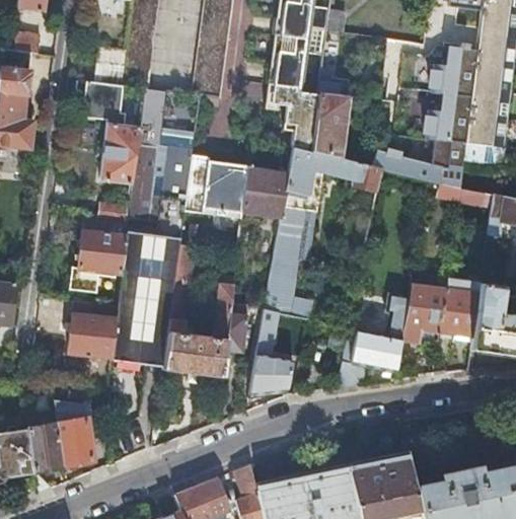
[(20,0),(19,7),(45,10),(46,0),(20,0)]
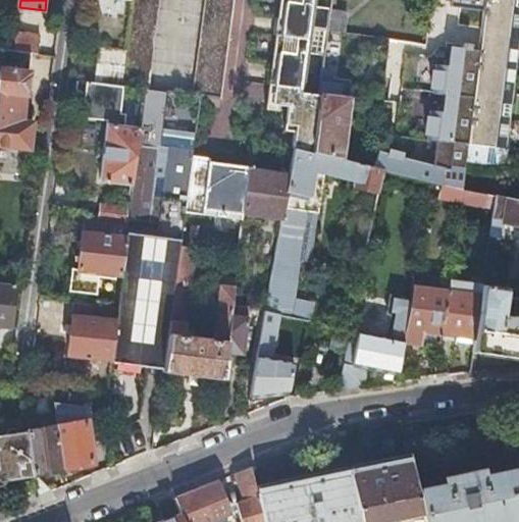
[(124,66),(100,63),(97,82),(125,86),(143,88),(147,89),(158,0),(133,0),(126,50),(124,66)]
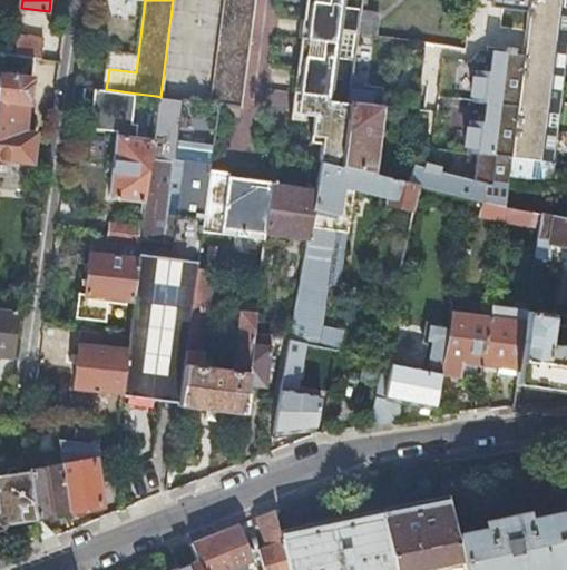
[(242,106),(255,0),(226,0),(212,104),(220,105),(242,107),(242,106)]
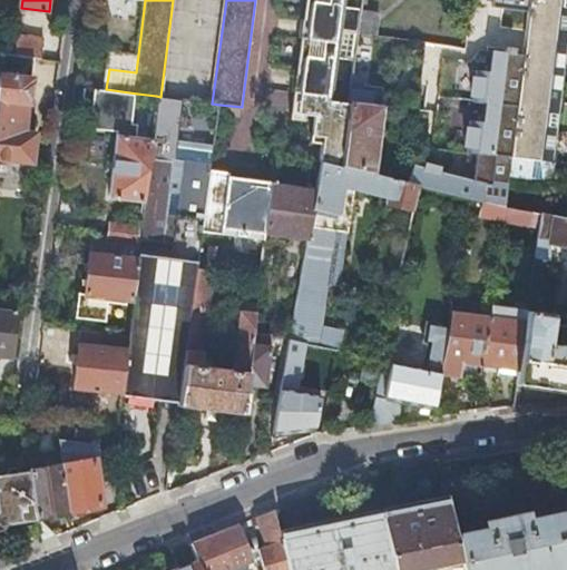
[(306,0),(295,84),(292,111),(314,115),(311,140),(315,140),(313,159),(322,161),(341,166),(343,157),(326,155),(329,133),(345,135),(354,68),(338,66),(340,45),(357,46),(358,45),(359,31),(360,21),(343,19),(345,0),(306,0)]
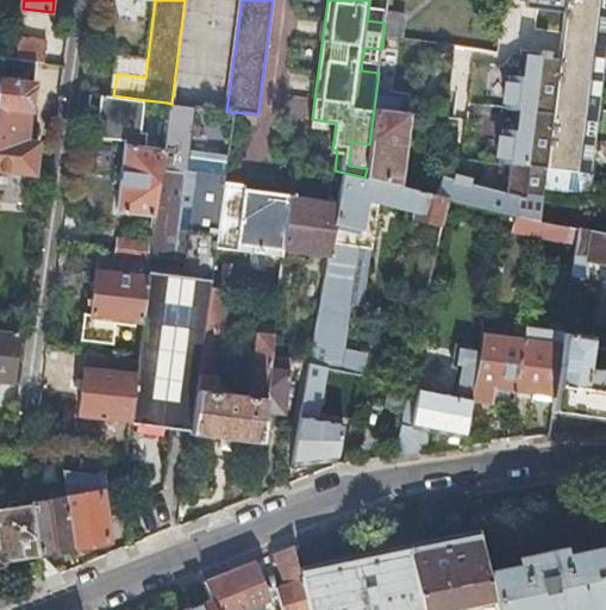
[(441,176),(436,195),(448,198),(457,200),(503,211),(513,213),(541,219),(547,163),(567,0),(542,0),(517,194),(441,176)]
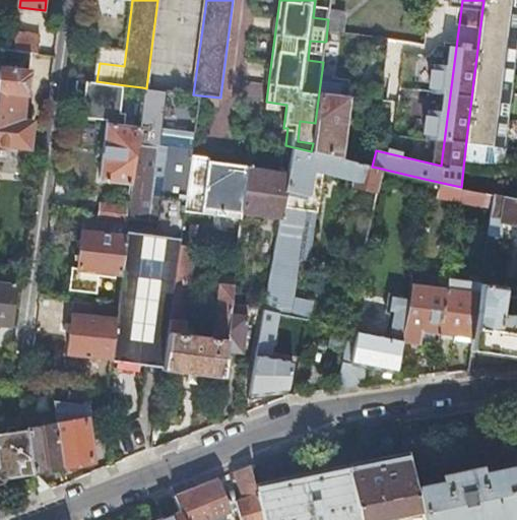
[(516,0),(483,0),(466,139),(506,145),(516,58),(516,0)]
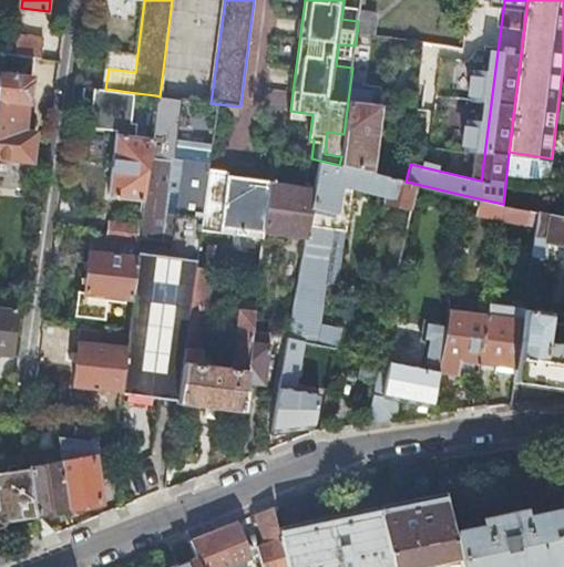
[(36,57),(43,58),(45,39),(18,34),(16,54),(36,57)]
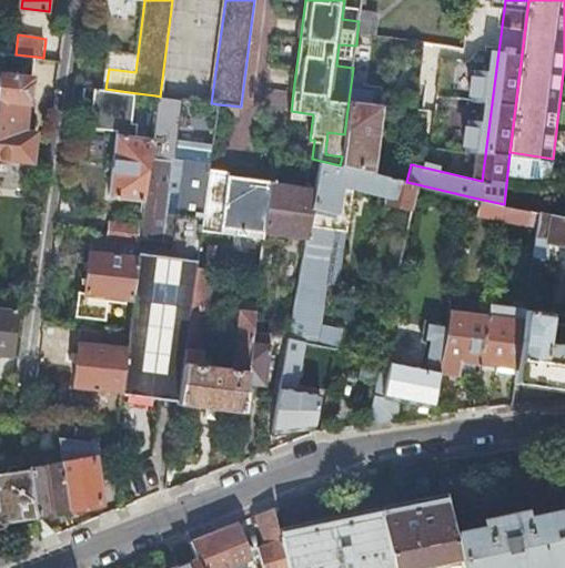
[(342,156),(340,165),(340,166),(371,173),(381,108),(363,105),(370,47),(356,44),(355,46),(353,68),(344,134),(342,156)]
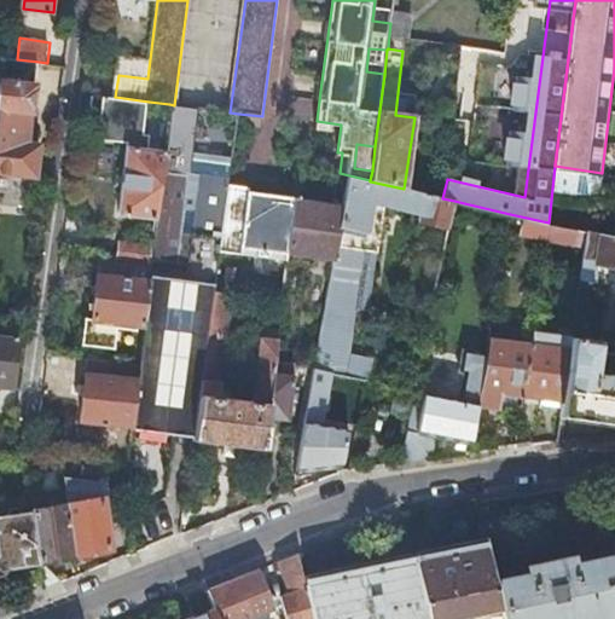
[(121,56),(119,75),(148,79),(150,59),(121,56)]
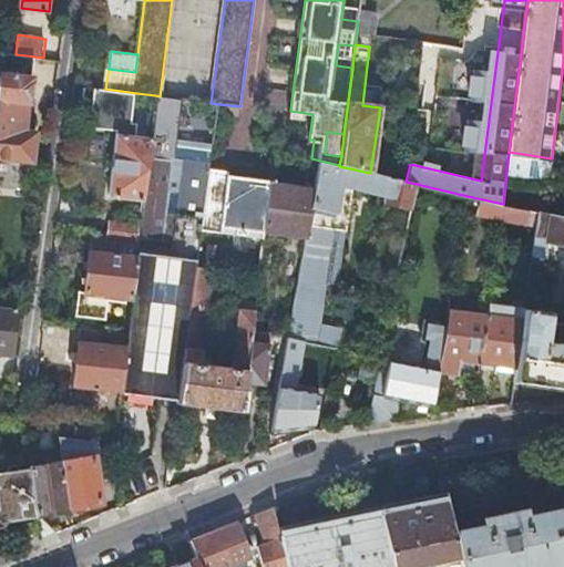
[(31,104),(36,57),(16,54),(4,52),(4,53),(1,85),(0,95),(0,158),(34,162),(38,133),(26,132),(28,104),(31,104)]
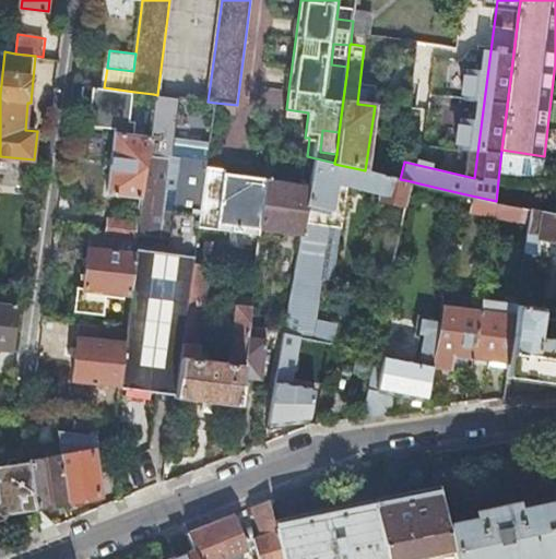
[(153,94),(134,92),(133,105),(151,107),(153,94)]
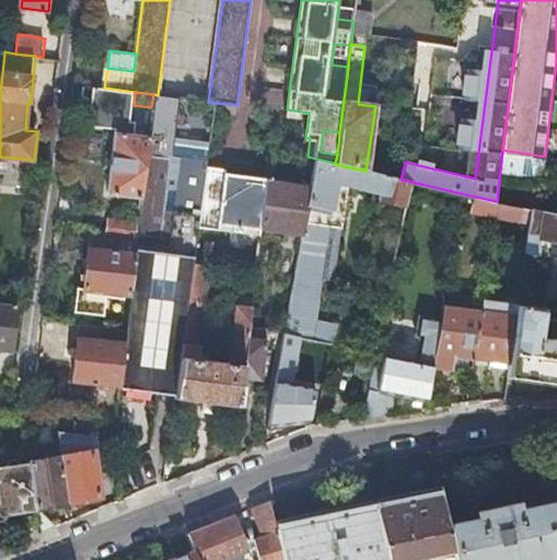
[(158,95),(153,94),(151,107),(148,138),(146,158),(170,163),(177,97),(158,95)]
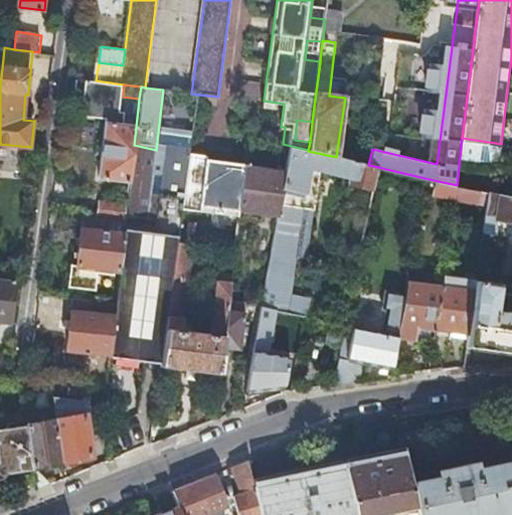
[(191,94),(163,90),(156,150),(134,145),(134,150),(166,155),(167,147),(190,150),(198,95),(191,94)]
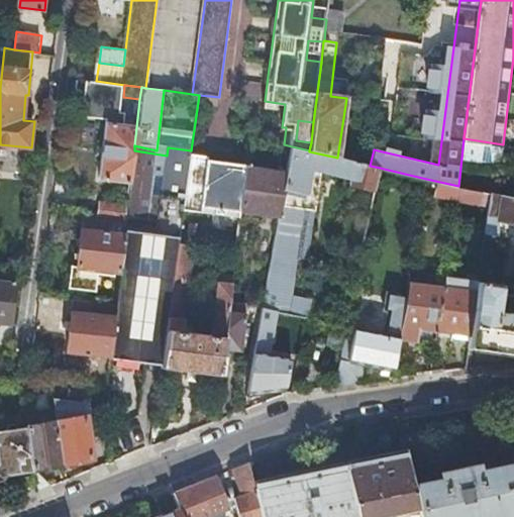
[(134,145),(136,127),(106,123),(99,179),(130,183),(134,150),(134,145)]
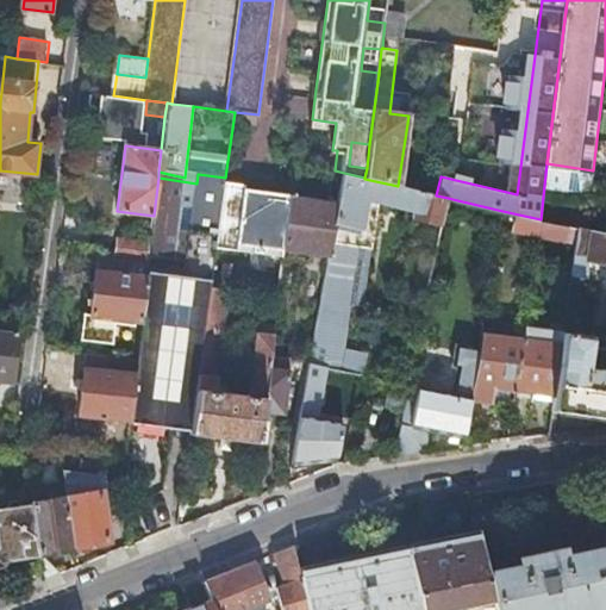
[(364,178),(344,173),(338,203),(335,224),(333,230),(330,255),(318,319),(314,341),(311,363),(329,367),(341,369),(361,373),(361,375),(363,377),(368,352),(345,347),(354,304),(366,306),(382,204),(416,211),(414,216),(443,223),(445,210),(448,198),(436,195),(398,186),(364,179),(364,178)]
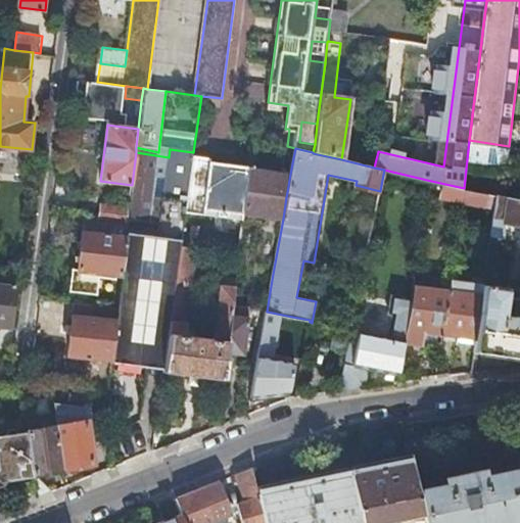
[(128,225),(123,275),(119,308),(113,360),(112,363),(164,371),(177,281),(181,246),(185,214),(193,156),(193,152),(170,149),(169,157),(136,152),(132,185),(130,208),(128,225)]
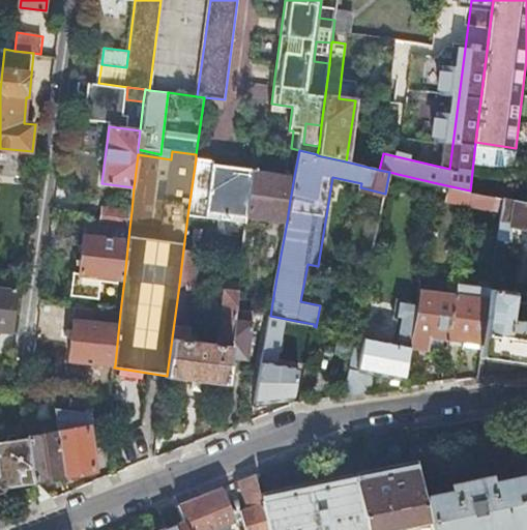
[(214,162),(196,158),(187,216),(246,223),(247,216),(253,170),(249,169),(249,174),(212,171),(214,162)]
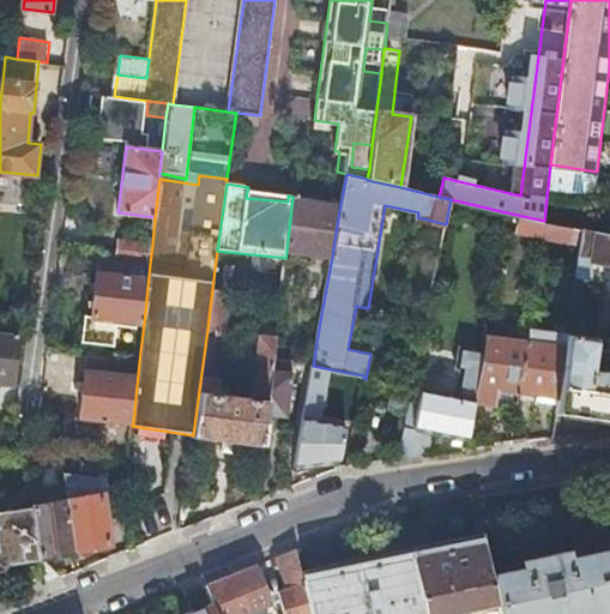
[(320,200),(293,196),(293,197),(287,251),(332,257),(336,232),(337,226),(340,204),(326,202),(327,197),(321,194),(320,200)]
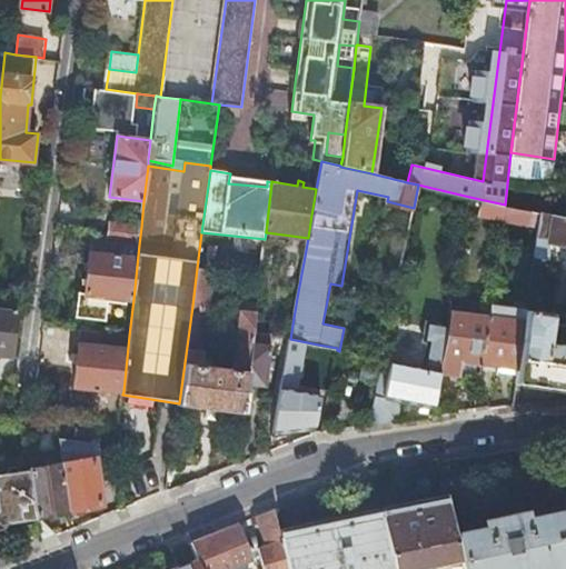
[(427,187),(418,185),(416,196),(425,197),(427,187)]
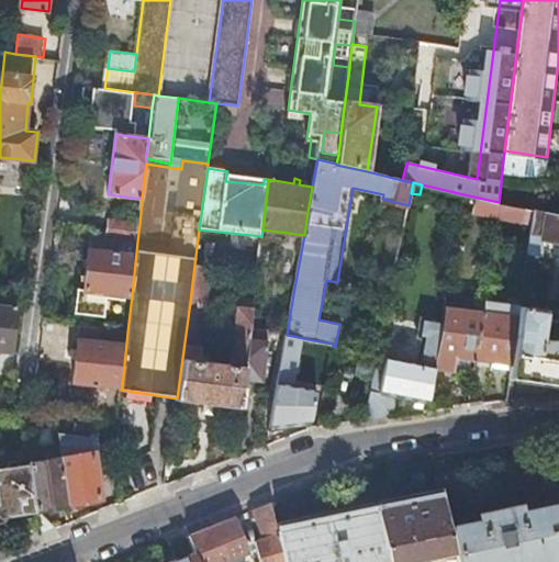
[(496,215),(499,202),(473,197),(471,210),(496,215)]
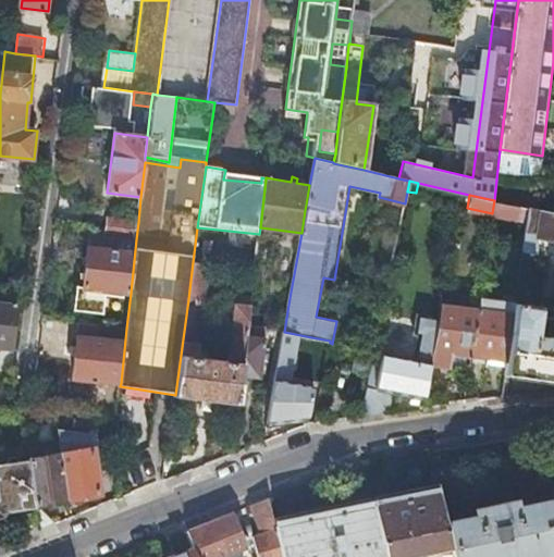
[(518,205),(494,200),(492,213),(516,218),(518,205)]
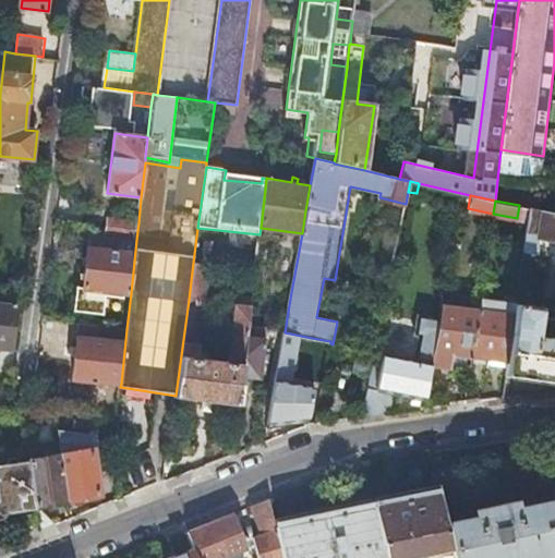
[(554,210),(532,207),(526,250),(540,251),(543,233),(554,235),(554,210)]
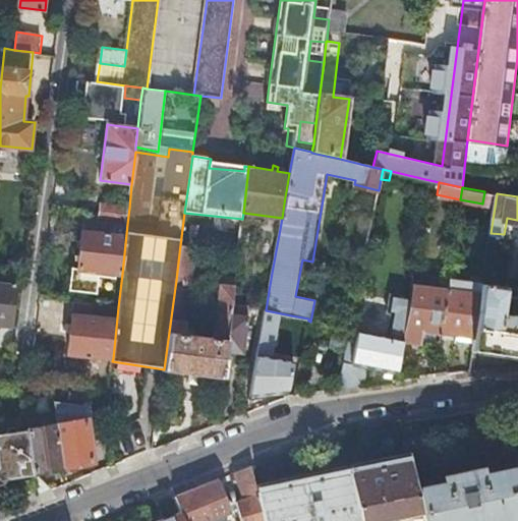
[(103,204),(101,220),(127,224),(129,208),(103,204)]
